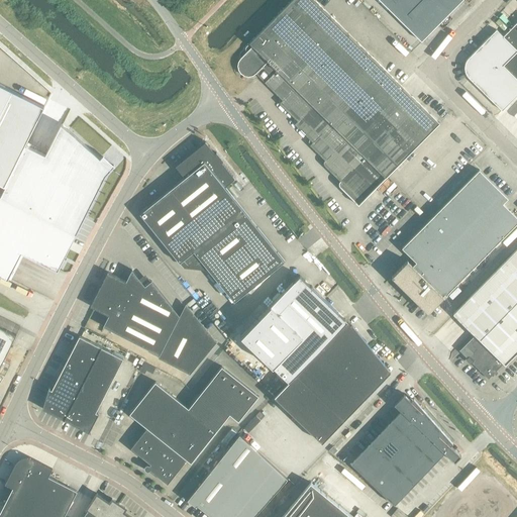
[(439,123),(314,0),(292,0),(249,43),(252,46),(241,59),(238,62),(237,66),(238,71),(240,74),(244,76),(248,77),(253,76),(256,74),(260,72),(268,80),(265,82),(283,100),(280,103),(298,121),(295,124),(313,142),(310,145),(325,160),(324,162),(324,164),(324,165),(340,181),(340,182),(339,184),(339,185),(358,205),(386,178),(387,178),(439,123)]
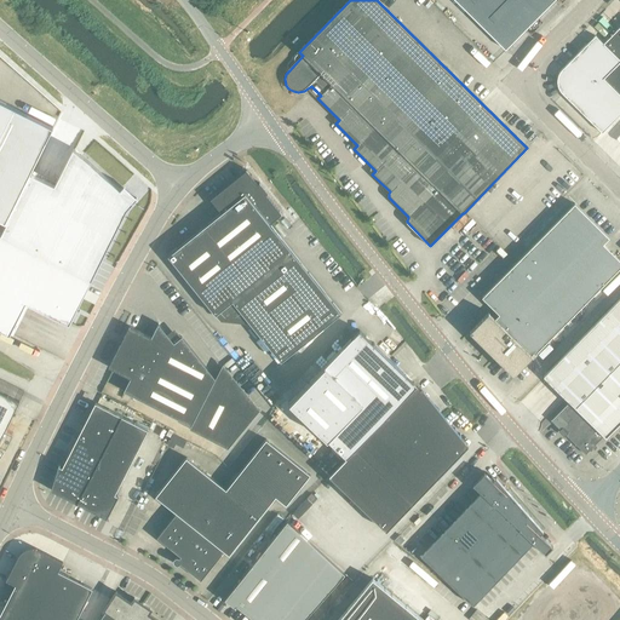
[(455,0),(506,49),(555,0),(455,0)]
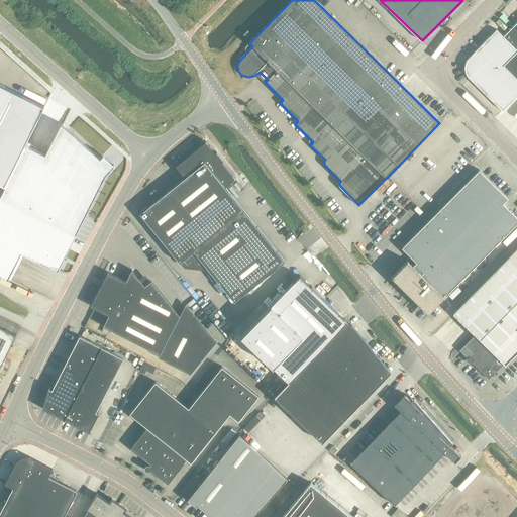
[(516,90),(516,22),(503,36),(496,29),(472,53),(471,58),(472,64),(497,92),(492,96),(502,106),(516,90)]
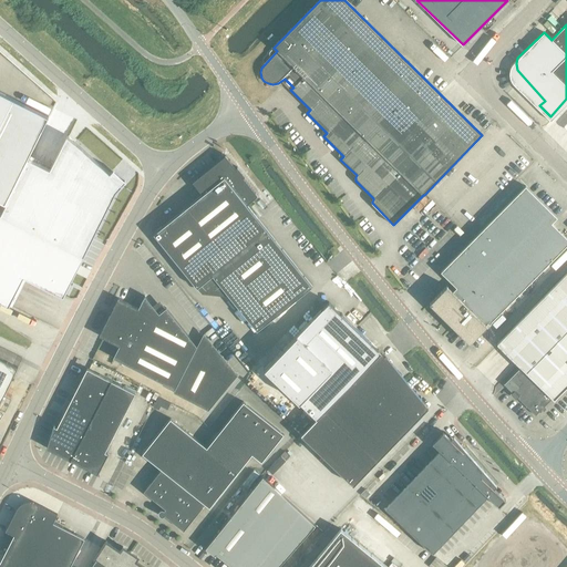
[(0,200),(6,204),(49,117),(0,93),(0,200)]
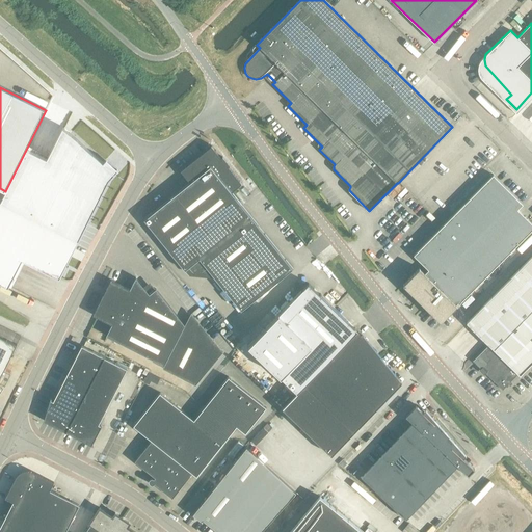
[(221,158),(212,147),(181,171),(190,183),(144,220),(185,271),(200,260),(241,311),(293,269),(231,192),(242,184),(224,163),(227,162),(222,157),(221,158)]
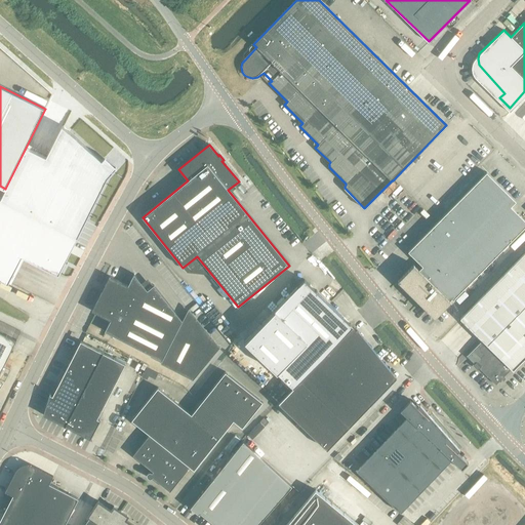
[(435,318),(524,227),(524,220),(511,207),(516,202),(486,172),(408,252),(422,267),(419,271),(413,265),(398,281),(414,297),(415,296),(420,300),(418,301),(435,318)]
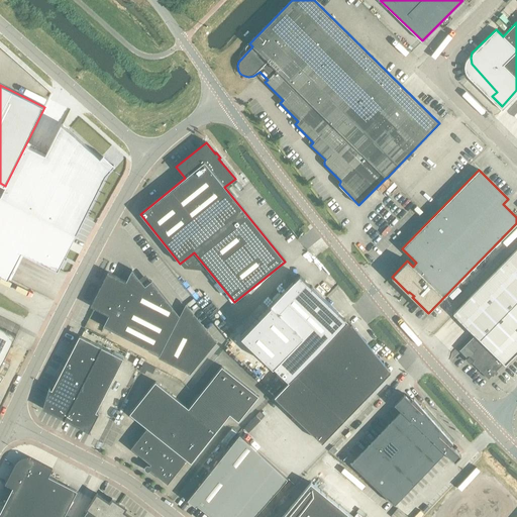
[(0,194),(0,273),(8,277),(21,251),(58,270),(76,233),(0,194)]
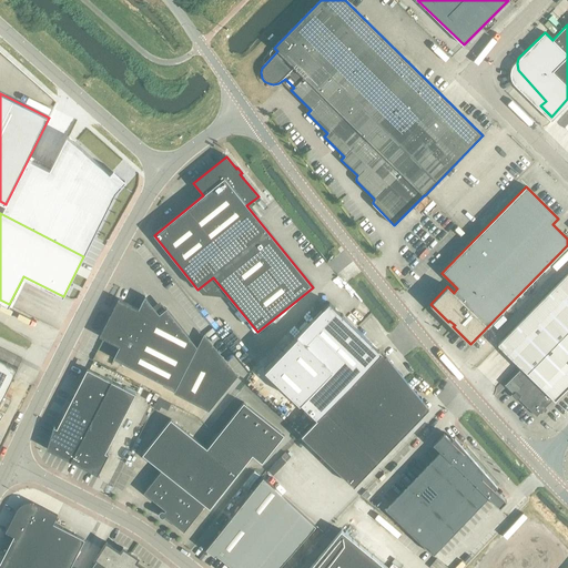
[(555,402),(567,387),(567,274),(498,345),(503,350),(486,367),(536,417),(543,411),(545,413),(547,409),(545,408),(554,399),(555,402)]
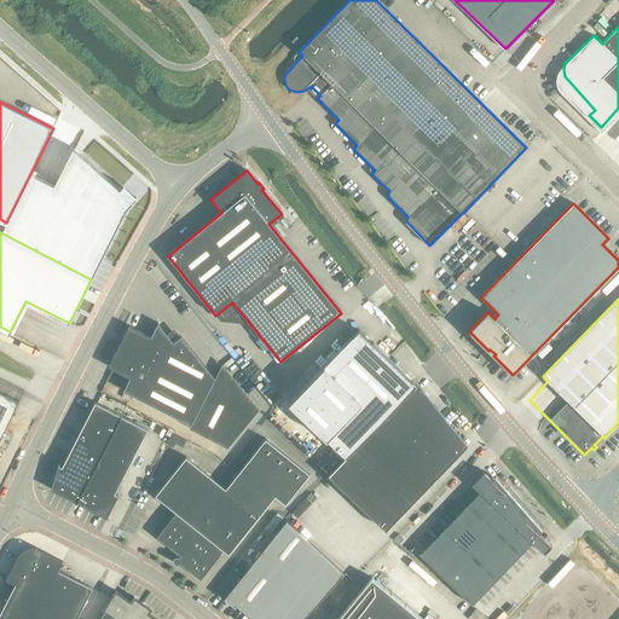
[(174,342),(158,323),(151,337),(129,327),(109,368),(131,379),(123,391),(191,426),(190,429),(226,449),(259,410),(223,364),(215,379),(181,336),(174,342)]
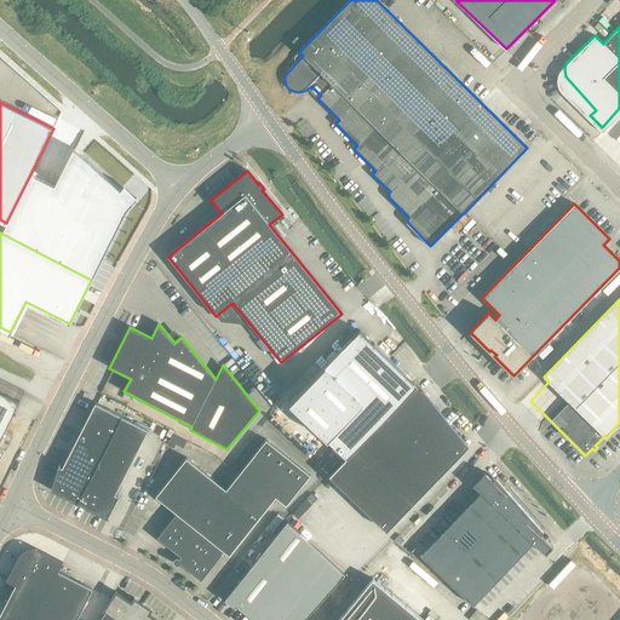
[(287,407),(344,460),(415,386),(361,332),(287,407)]
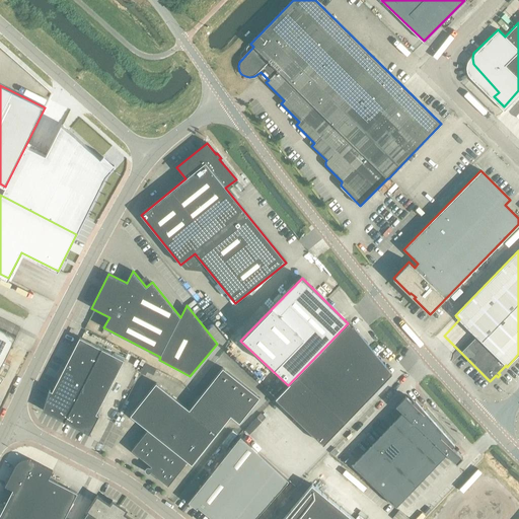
[(352,325),(349,322),(348,323),(288,385),(276,398),(323,444),(384,381),(385,381),(386,380),(386,379),(392,373),(386,365),(385,363),(384,364),(353,324),(352,325)]
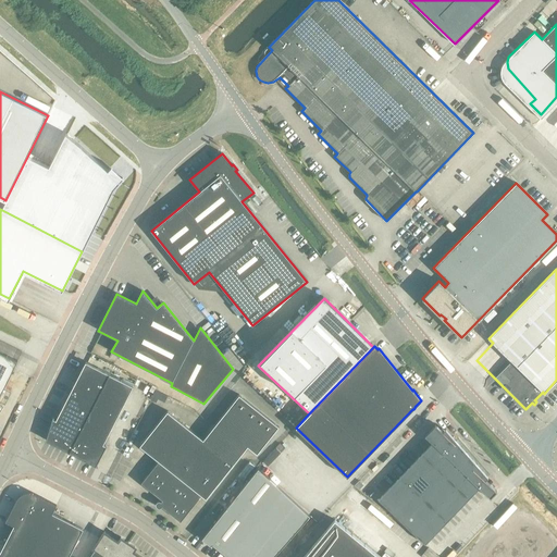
[(103,445),(133,386),(86,362),(56,420),(53,419),(53,418),(46,441),(69,453),(67,454),(69,455),(70,453),(97,467),(97,466),(107,446),(103,445)]
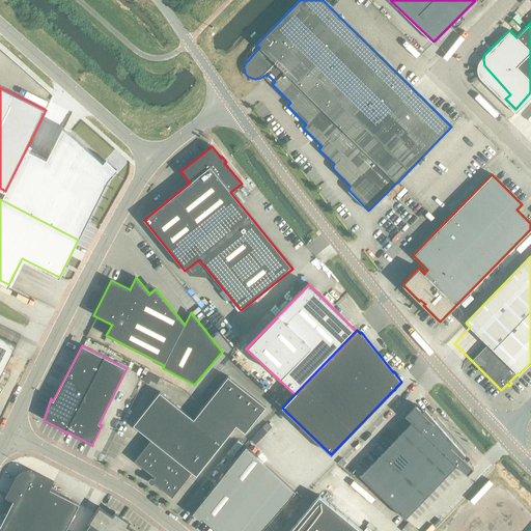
[(0,375),(10,356),(0,350),(0,375)]
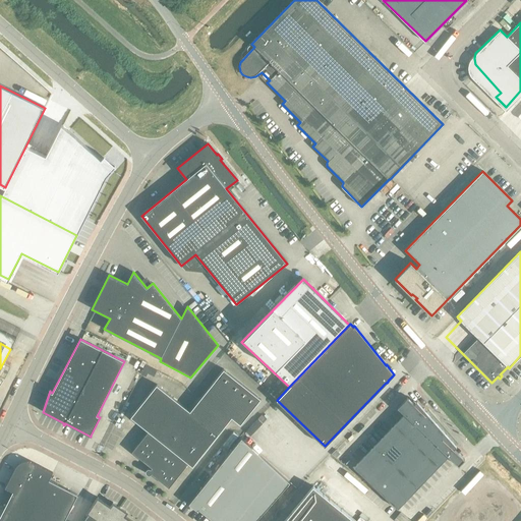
[(157,385),(130,417),(149,431),(131,452),(158,472),(154,476),(169,488),(188,463),(192,466),(231,418),(234,421),(248,404),(217,378),(188,410),(157,385)]
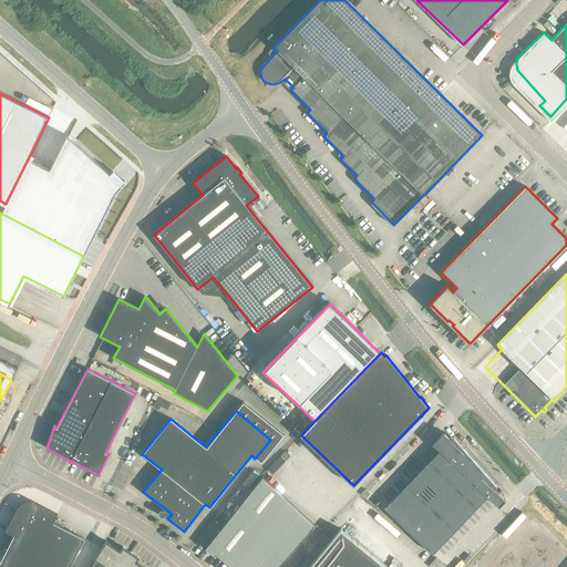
[(462,451),(452,441),(443,432),(433,443),(441,451),(385,508),(432,554),(487,496),(500,507),(506,500),(494,488),(497,486),(464,449),(462,451)]
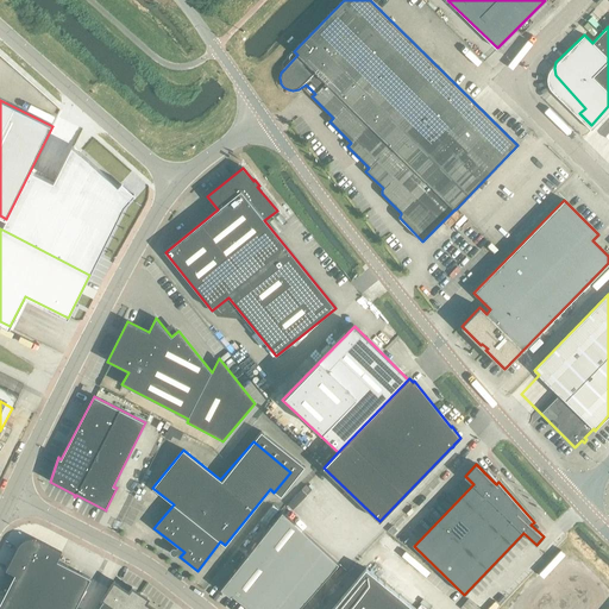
[(296,608),(338,557),(282,512),(221,589),(231,596),(232,595),(250,608),(296,608)]
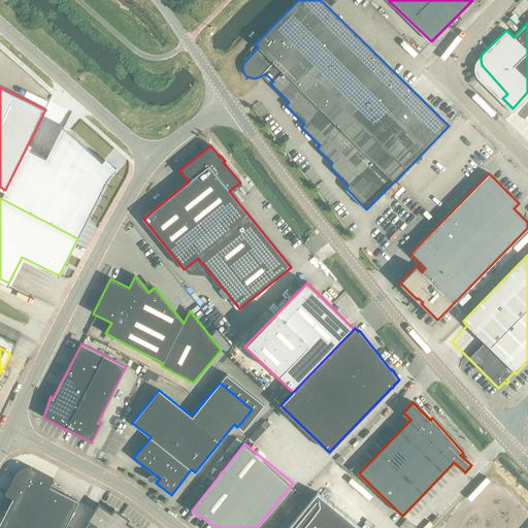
[(0,527),(65,527),(78,501),(50,487),(54,479),(33,468),(32,468),(31,468),(29,467),(28,467),(27,467),(26,467),(25,467),(23,468),(22,469),(21,469),(20,470),(19,470),(18,471),(17,472),(17,473),(15,474),(5,494),(13,498),(0,523),(0,527)]
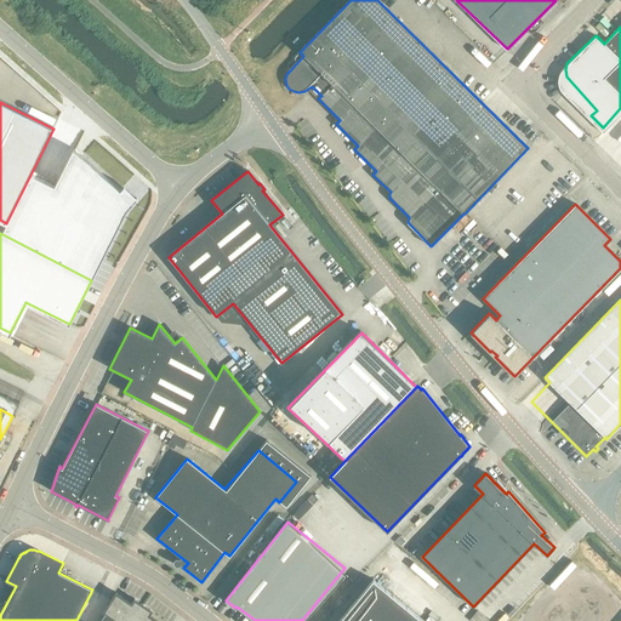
[(423,620),(374,580),(339,620),(423,620)]
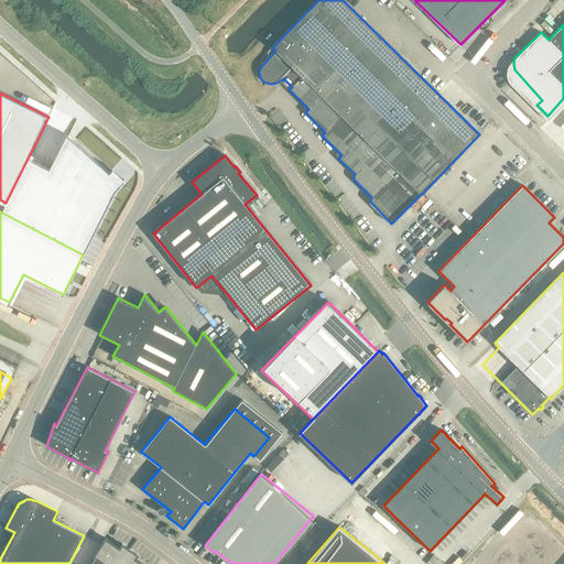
[(120,548),(106,539),(95,555),(96,556),(90,563),(143,563),(136,559),(138,554),(130,550),(131,549),(130,549),(122,544),(120,548)]
